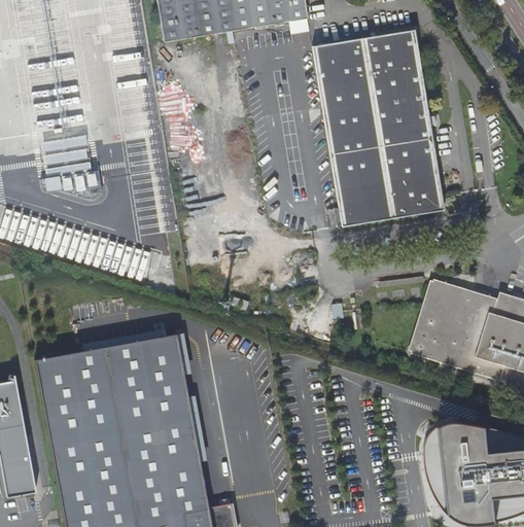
[(310,19),(306,0),(159,0),(166,42),(310,19)]
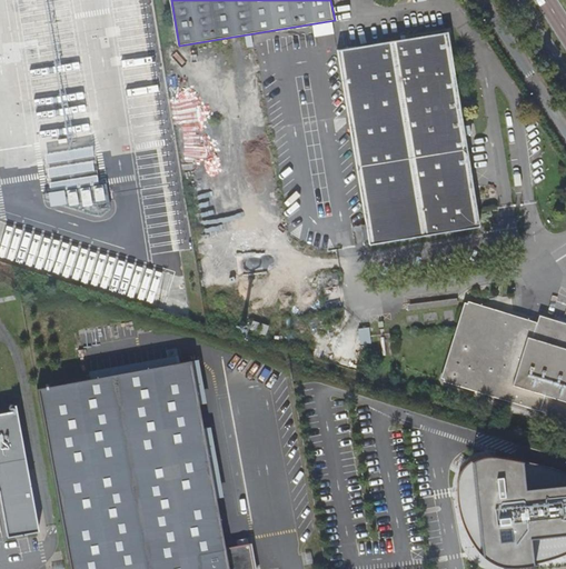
[(449,32),(340,50),(351,116),(373,245),(482,228),(449,32)]
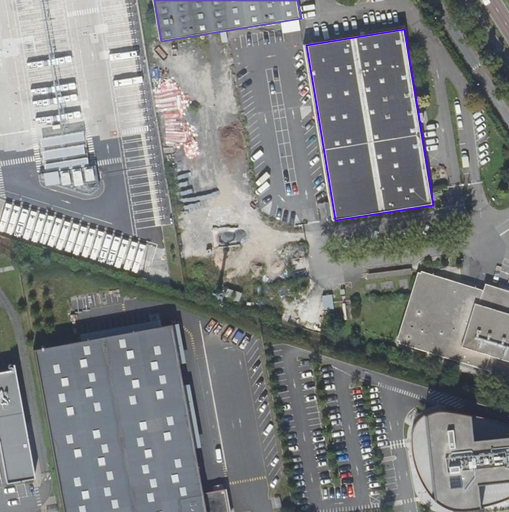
[(0,142),(14,140),(0,58),(0,142)]
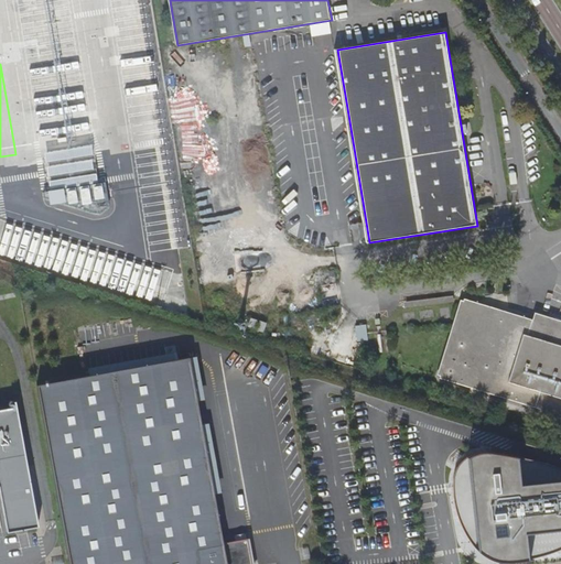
[(45,180),(49,205),(90,202),(92,212),(108,210),(106,183),(93,184),(82,73),(56,75),(57,88),(49,88),(49,98),(36,99),(44,180),(45,180)]
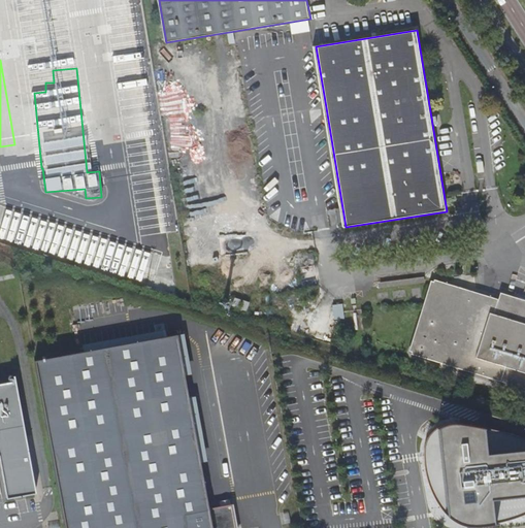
[(524,312),(499,305),(501,299),(436,279),(428,306),(414,354),(524,387),(524,312)]
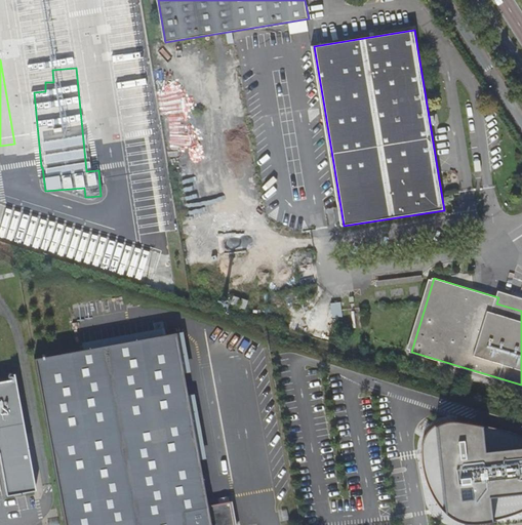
[(521,296),(500,290),(498,297),(496,304),(521,311),(521,296)]
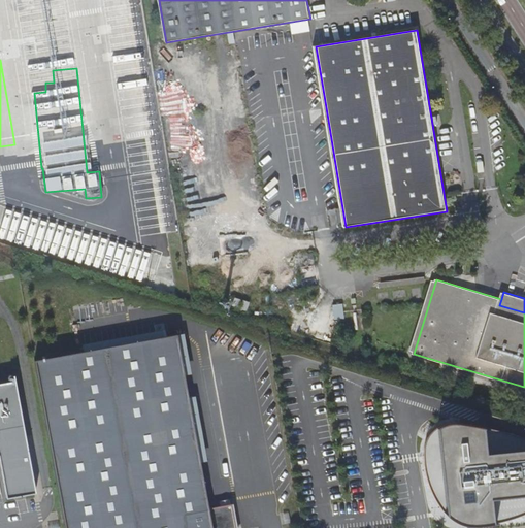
[(346,303),(333,304),(335,320),(347,319),(346,303)]
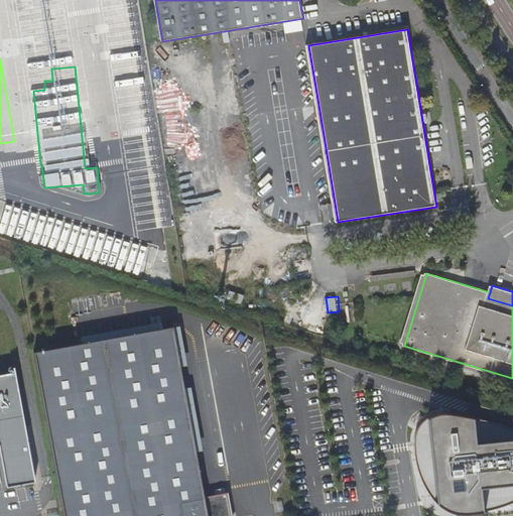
[(34,354),(63,515),(232,515),(228,490),(227,491),(217,493),(206,495),(171,326),(36,354),(34,354)]
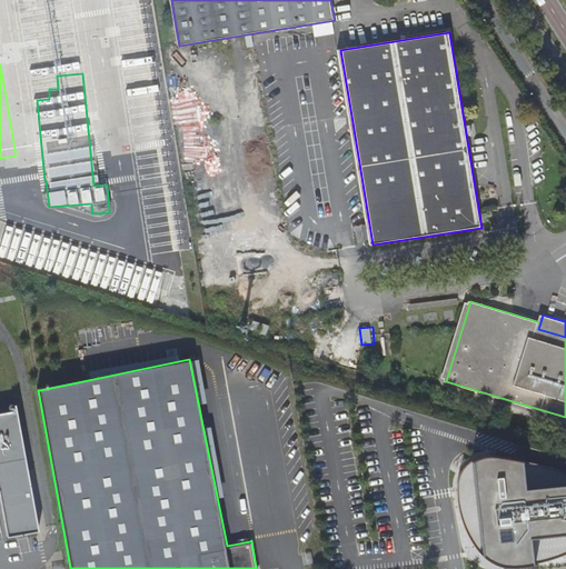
[(0,493),(0,495),(8,541),(40,536),(17,415),(0,417),(0,493)]
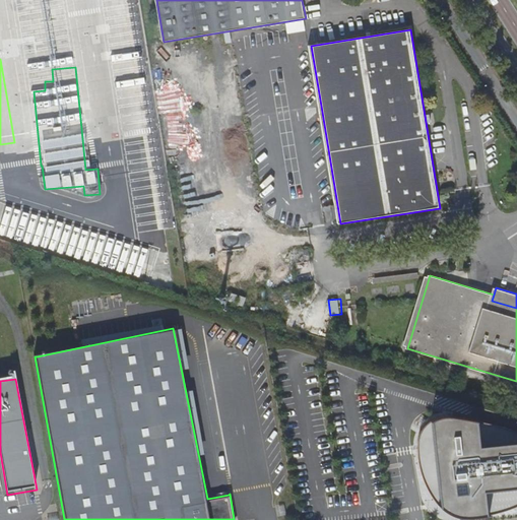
[(516,434),(469,419),(457,417),(439,417),(431,423),(425,431),(421,444),(418,456),(419,471),(425,486),(432,498),(441,507),(454,512),(467,514),(481,515),(493,515),(505,512),(516,508),(516,434)]
